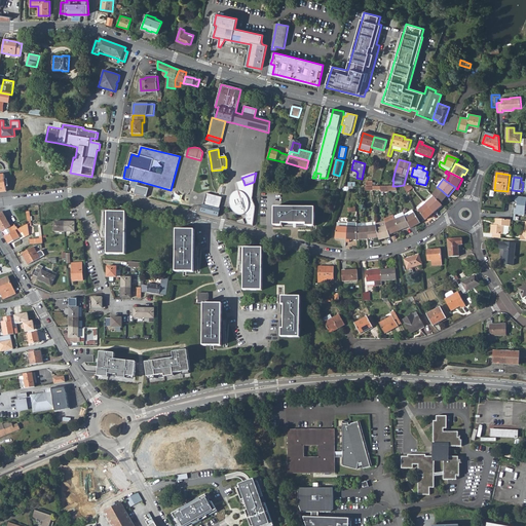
[(138,181),(132,180),(130,186),(135,188),(134,193),(146,197),(148,188),(137,185),(138,181)]
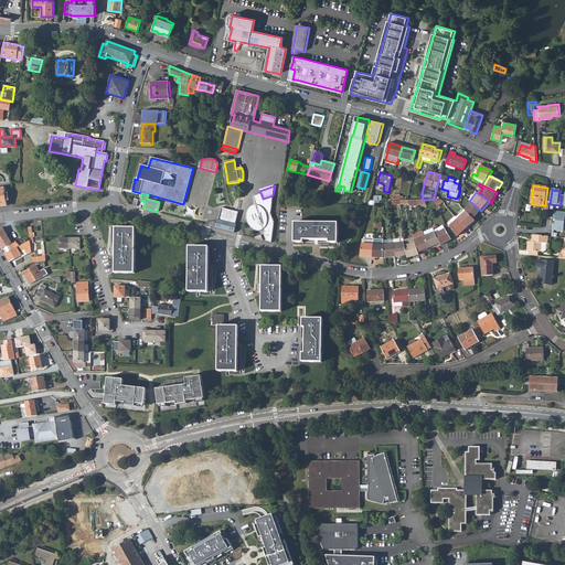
[(270,215),(273,195),(263,199),(262,194),(254,198),(256,205),(254,205),(253,206),(252,206),(249,208),(249,209),(248,210),(248,211),(247,212),(247,213),(246,215),(246,217),(247,220),(247,222),(248,224),(249,226),(251,227),(253,230),(254,231),(255,231),(256,232),(258,232),(259,232),(263,231),(264,230),(265,233),(264,233),(267,242),(272,244),(274,223),(270,215)]
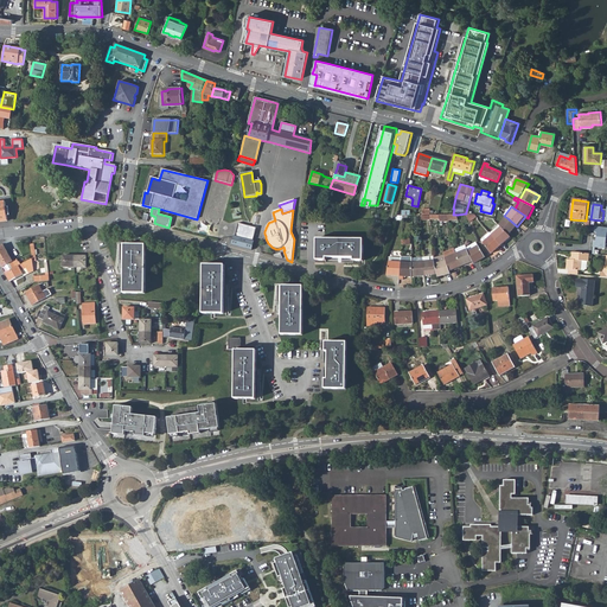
[(403,211),(403,216),(404,216),(403,221),(413,221),(413,219),(414,216),(411,216),(410,210),(403,211)]
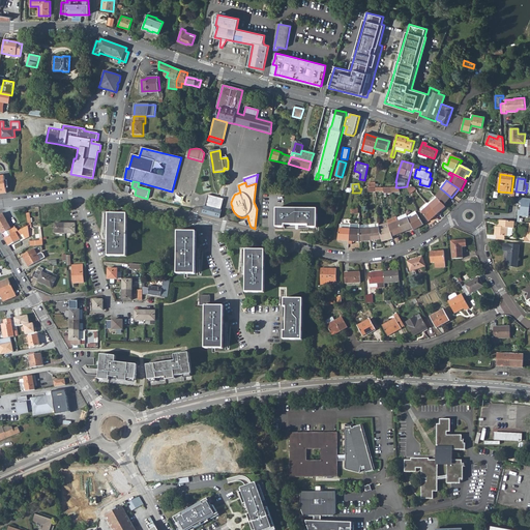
[(443,190),(437,198),(444,206),(451,198),(443,190)]
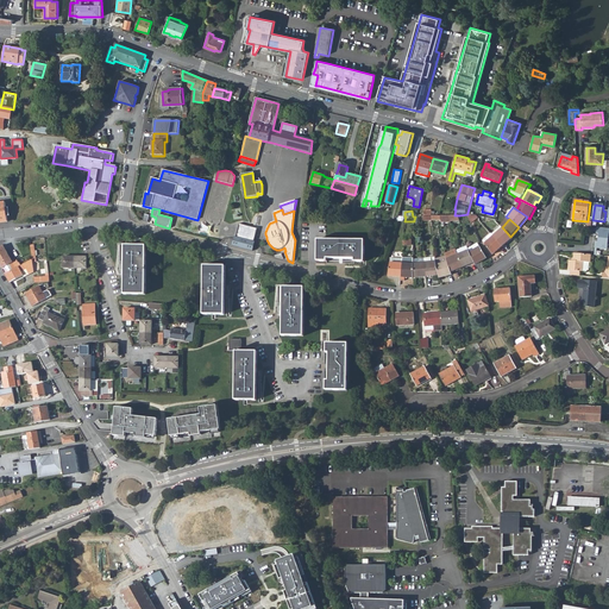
[(257,230),(239,225),(236,237),(234,237),(232,245),(252,251),(255,243),(253,242),(257,230)]
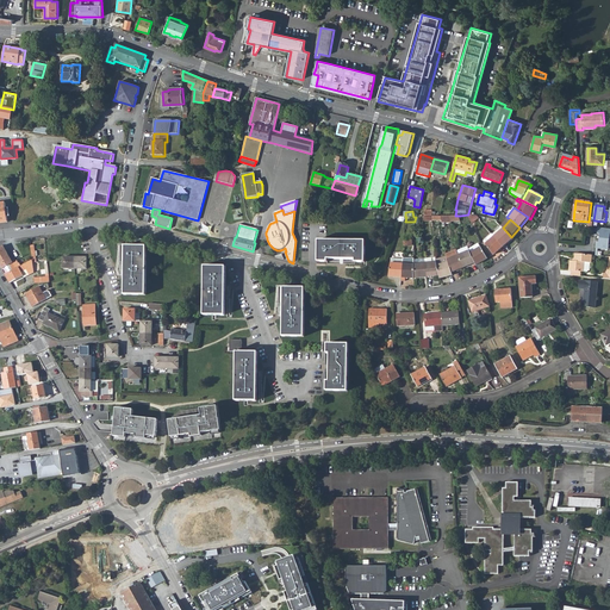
[(503,228),(493,235),(504,248),(514,240),(511,237),(503,228)]
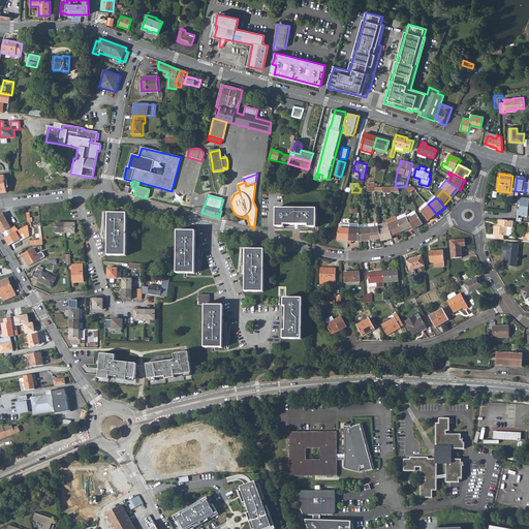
[(528,198),(521,198),(520,203),(522,204),(522,208),(528,208),(528,198)]
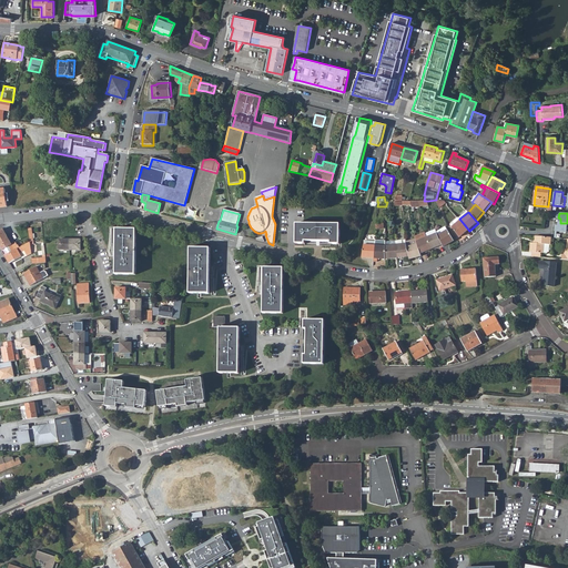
[(459,219),(452,226),(460,239),(469,231),(459,219)]
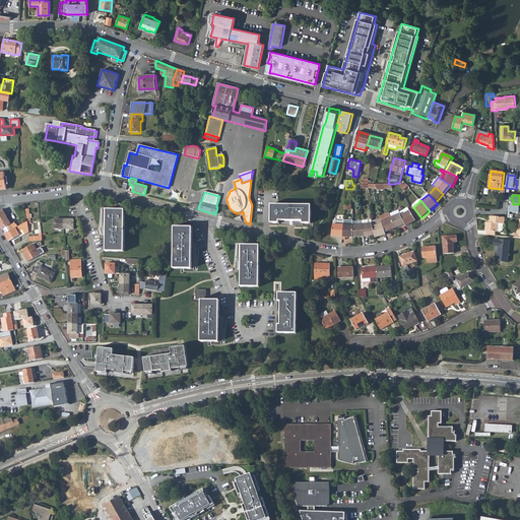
[(510,207),(510,212),(519,213),(519,209),(519,204),(513,204),(512,208),(510,207)]
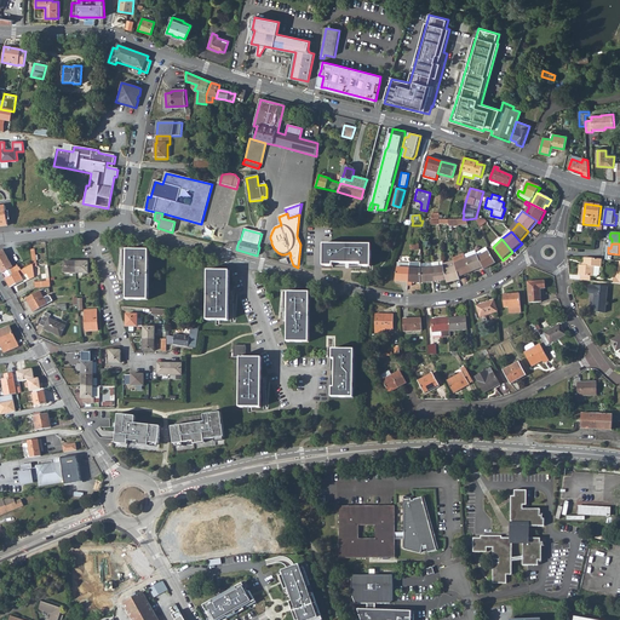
[(372,246),(325,245),(323,265),(334,267),(334,263),(362,264),(362,267),(372,267),(372,246)]
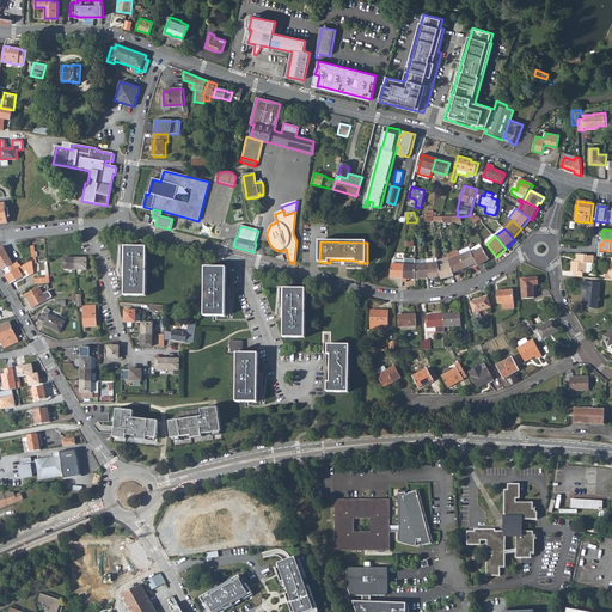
[(481,244),(470,249),(471,250),(477,264),(478,267),(490,261),(481,244)]
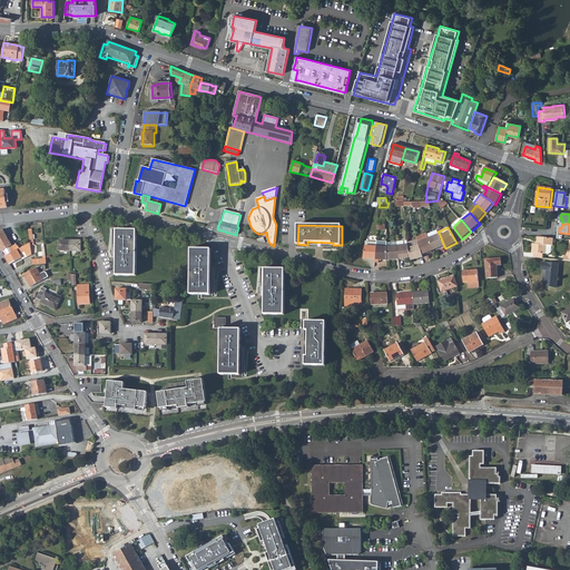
[(137,231),(117,229),(116,275),(136,275),(137,231)]
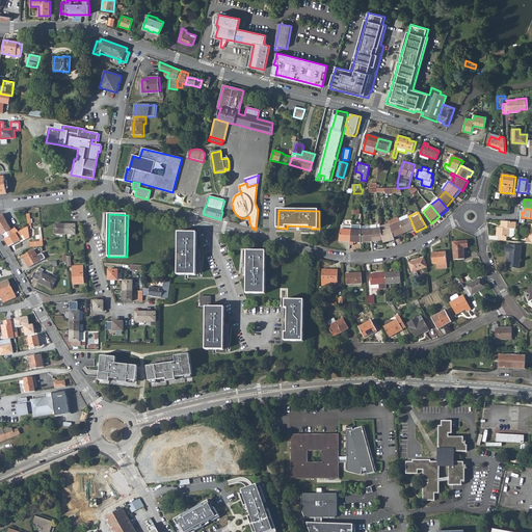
[(11,230),(3,215),(0,216),(0,230),(2,235),(11,230)]
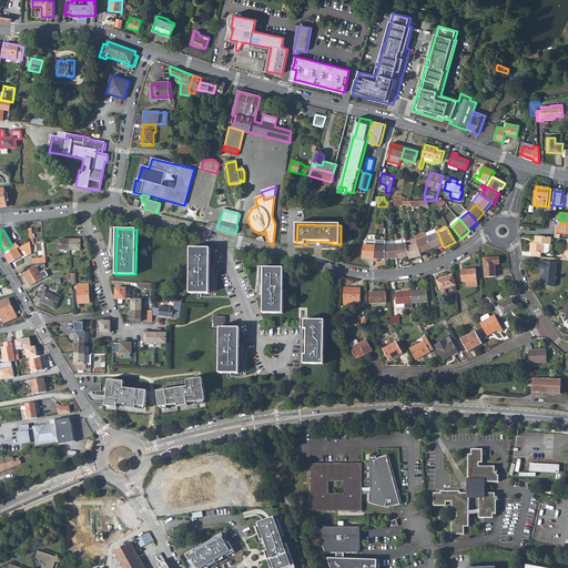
[(426,231),(416,234),(417,239),(421,254),(432,250),(427,235),(426,231)]
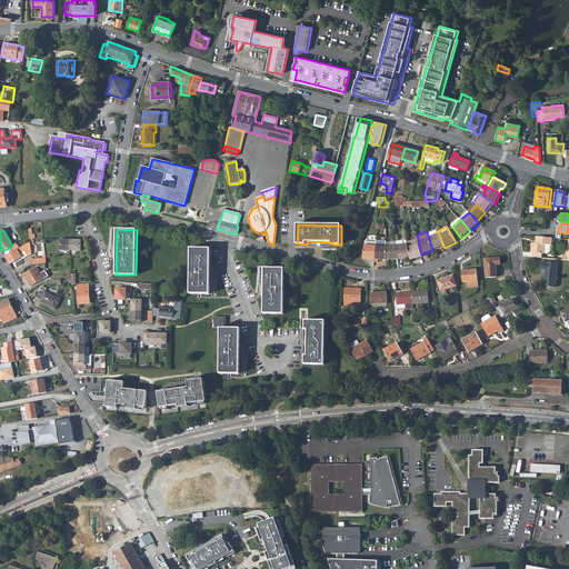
[(438,232),(428,236),(432,250),(443,246),(438,232)]
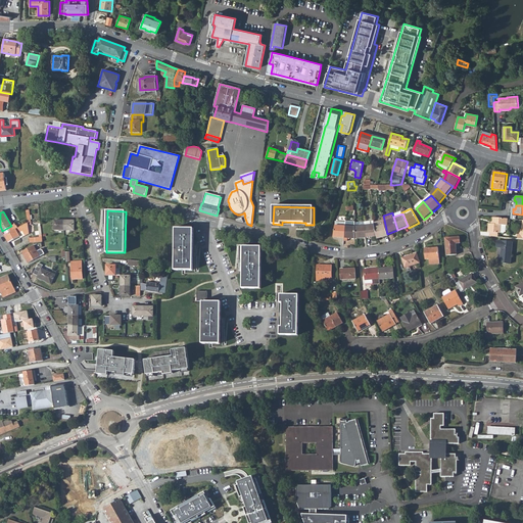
[(489,224),(488,233),(490,233),(498,233),(501,234),(502,225),(508,225),(508,219),(501,218),(493,217),(492,222),(493,222),(493,224),(491,224),(489,224)]
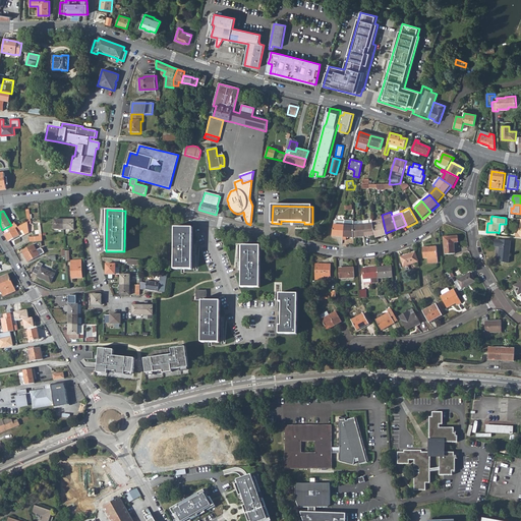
[(54,228),(63,229),(64,219),(54,219),(54,228)]
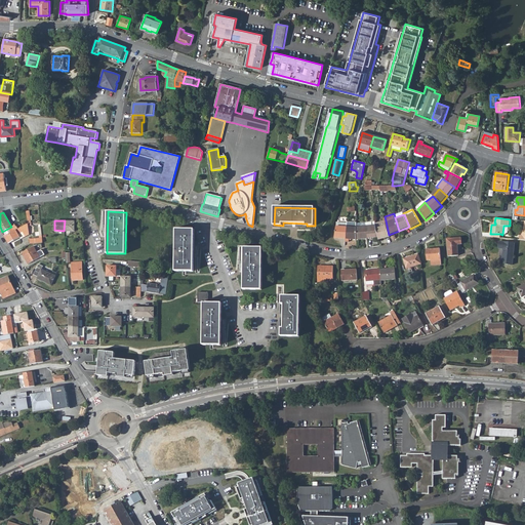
[(74,231),(75,221),(65,220),(64,231),(74,231)]
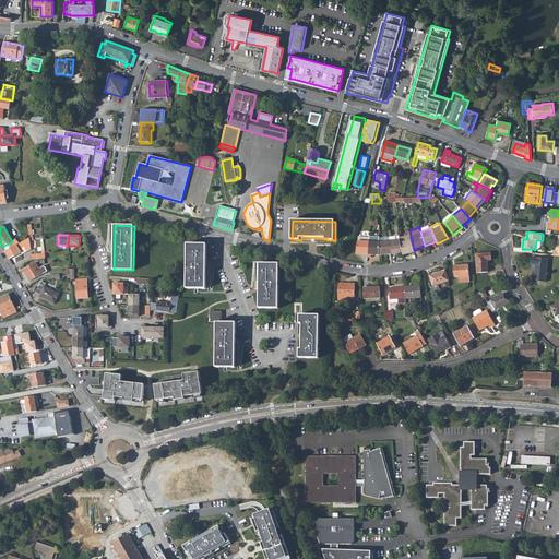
[(411,235),(401,237),(401,241),(403,253),(403,256),(415,253),(414,250),(411,235)]
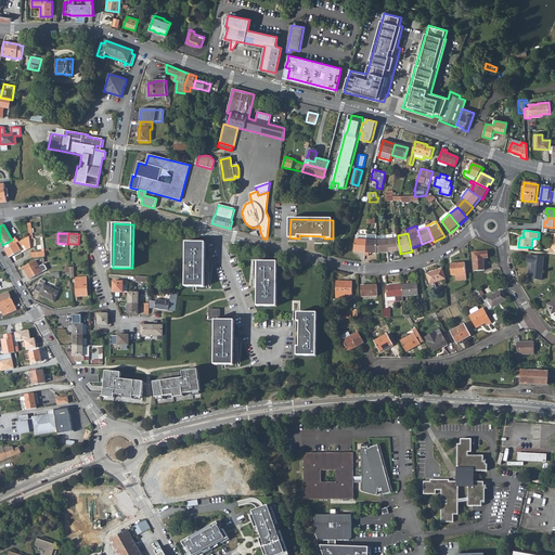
[(353,252),(365,253),(366,241),(368,235),(357,234),(356,240),(353,252)]
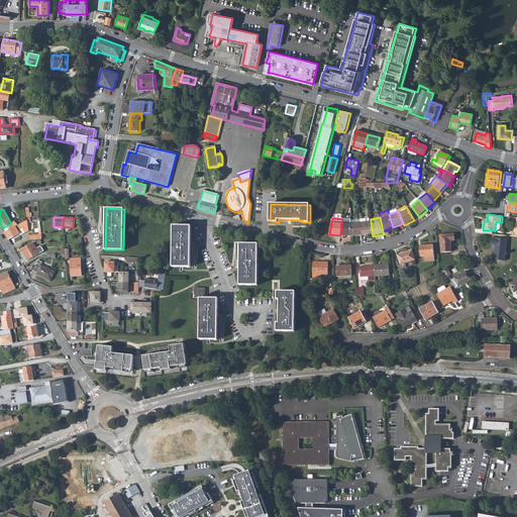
[(343,235),(351,236),(351,221),(351,220),(342,219),(341,224),(340,235),(339,239),(343,239),(343,235)]
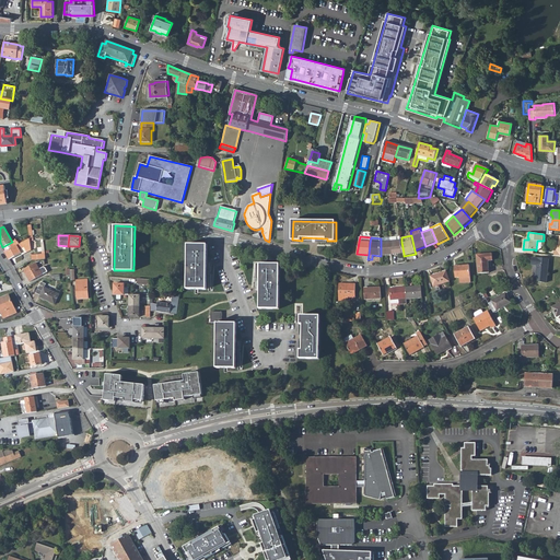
[(392,255),(404,254),(401,242),(401,237),(392,238),(392,255)]
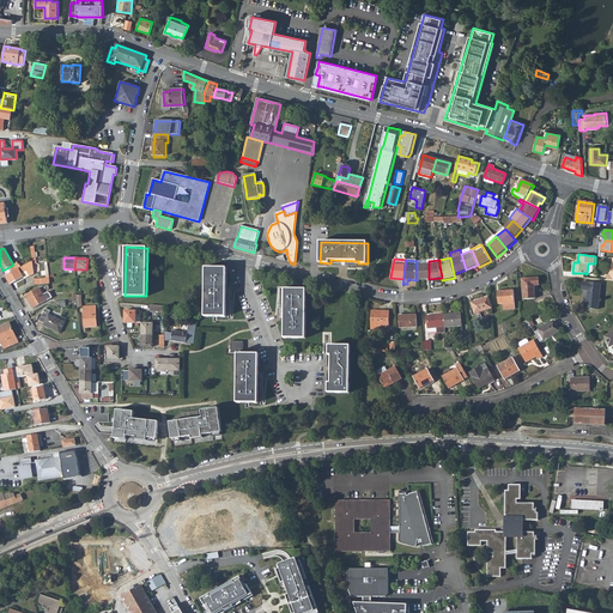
[(35,271),(32,261),(24,266),(28,271),(29,273),(35,271)]
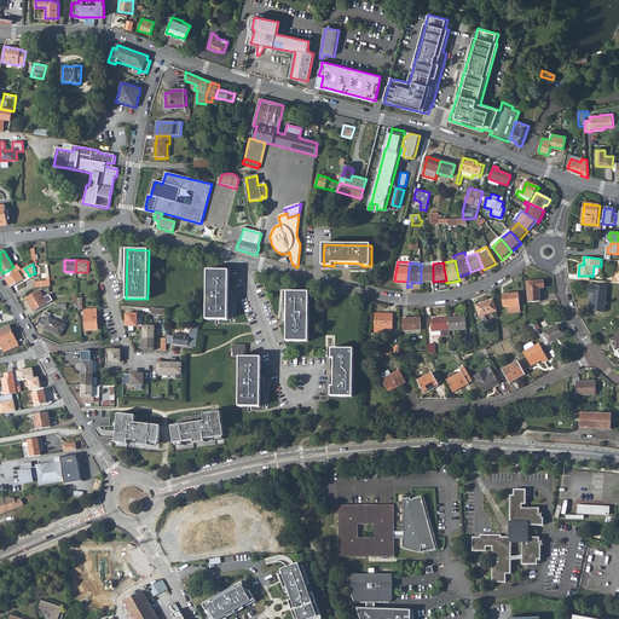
[(433,264),(421,265),(421,283),(433,282),(433,264)]
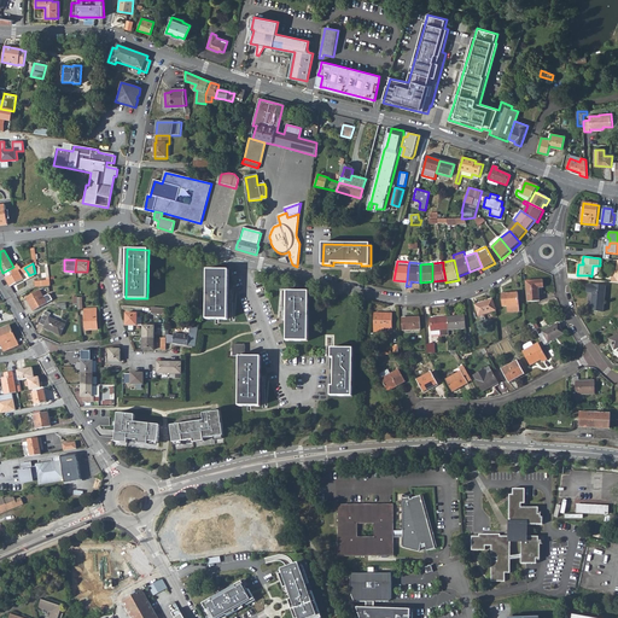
[(13,267),(3,273),(6,279),(19,272),(21,270),(18,264),(13,267)]
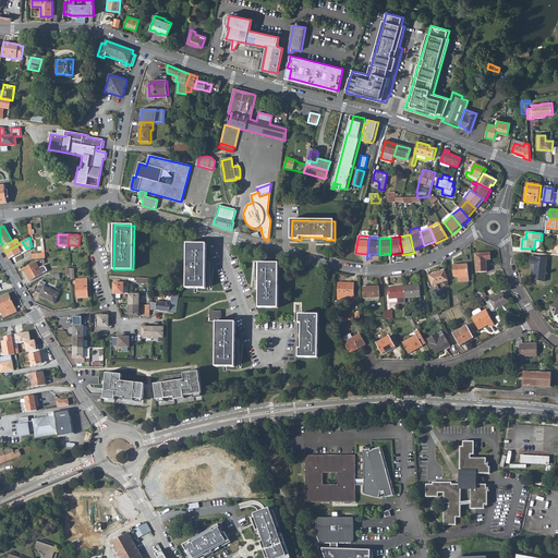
[(206,244),(186,243),(186,288),(206,288),(206,244)]
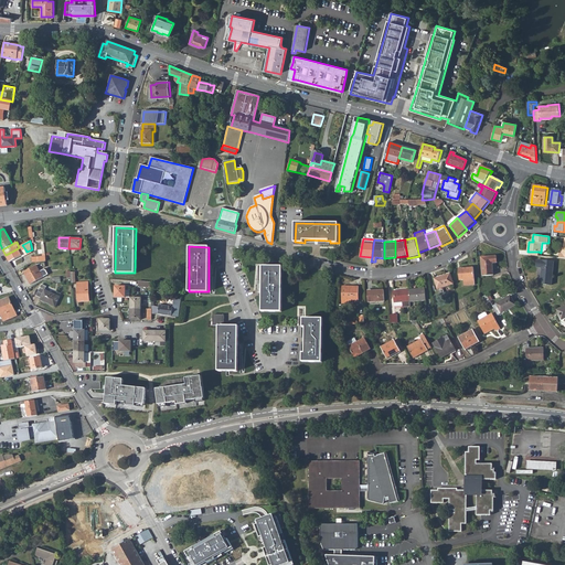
[(20,253),(18,248),(6,255),(10,263),(22,256),(20,253)]
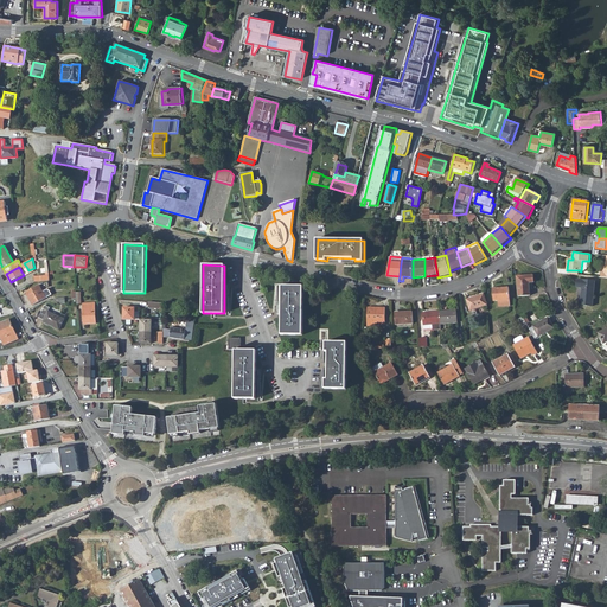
[(534,275),(516,278),(518,298),(530,296),(529,283),(534,282),(534,275)]
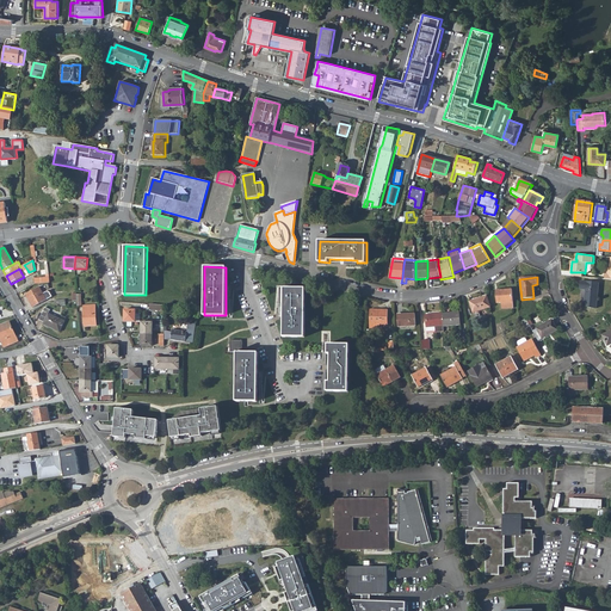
[(600,284),(581,282),(580,290),(586,290),(585,308),(598,309),(600,284)]
